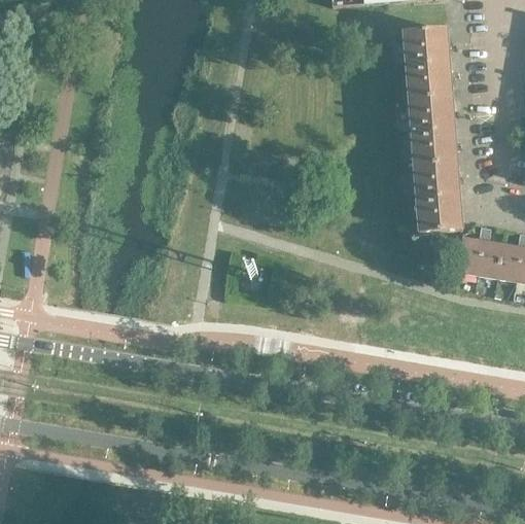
[(450,97),(447,57),(445,29),(401,33),(407,100),(450,97)]
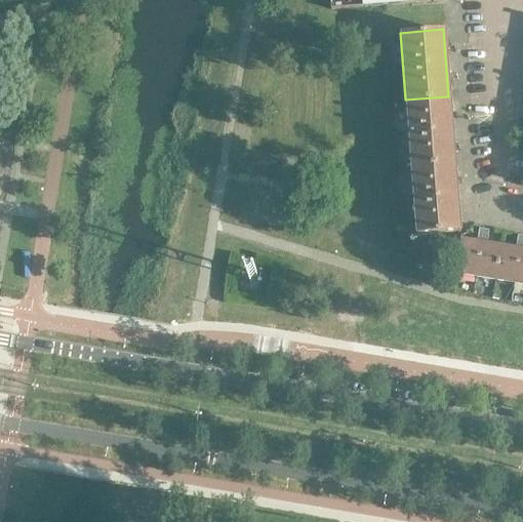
[(453,162),(448,96),(405,99),(410,165),(453,162)]
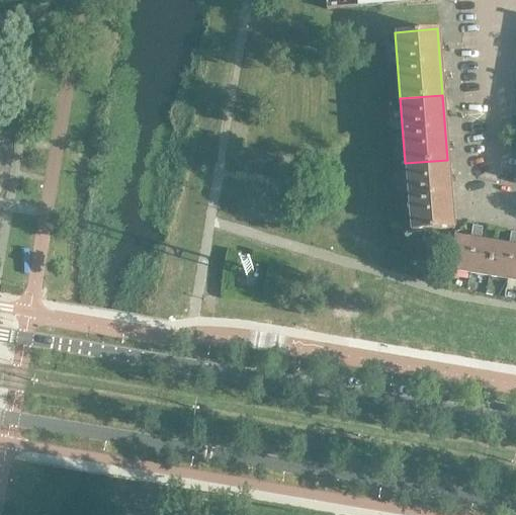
[(452,226),(447,160),(405,163),(410,229),(452,226)]
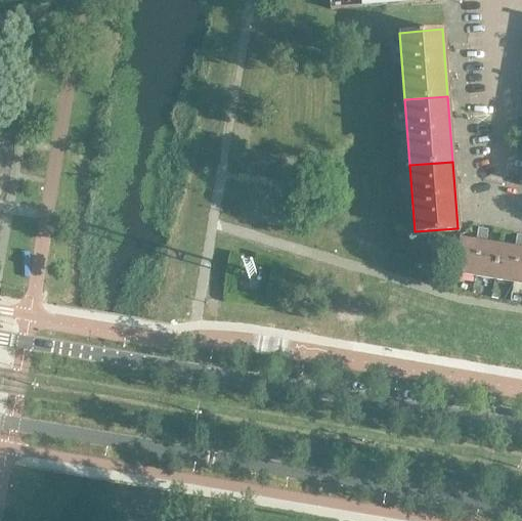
[(473,273),(481,226),(476,226),(474,240),(459,236),(452,270),(473,273)]
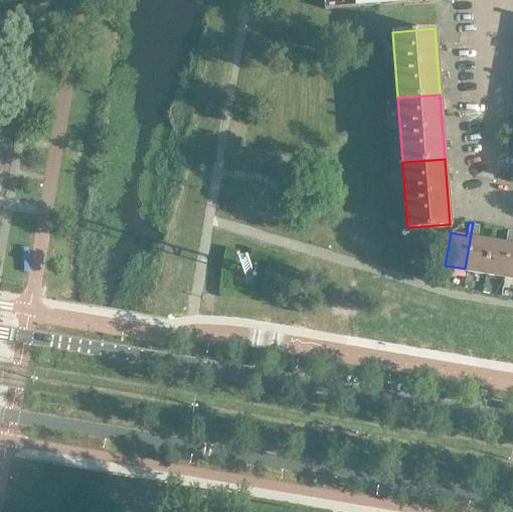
[(484,272),(489,239),(475,236),(477,223),(473,222),(465,269),(484,272)]
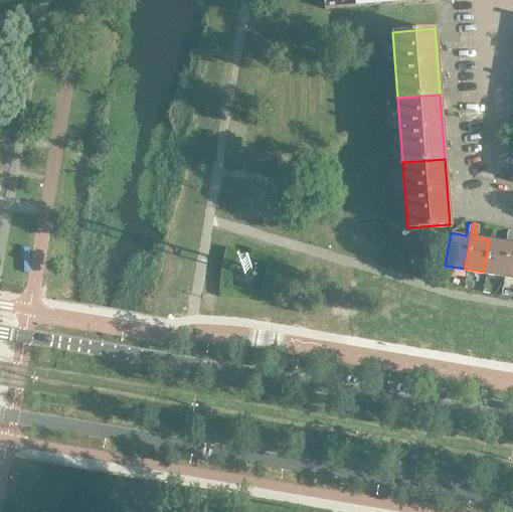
[(503,276),(510,229),(506,228),(504,241),(489,239),(484,272),(503,276)]
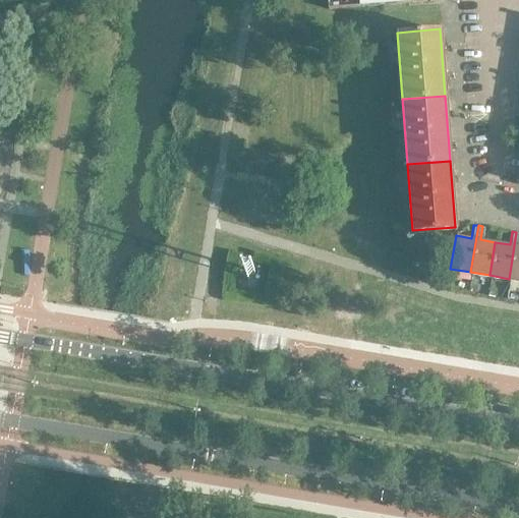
[(518,280),(518,245),(518,246),(518,245),(518,232),(516,232),(509,279),(518,280)]
